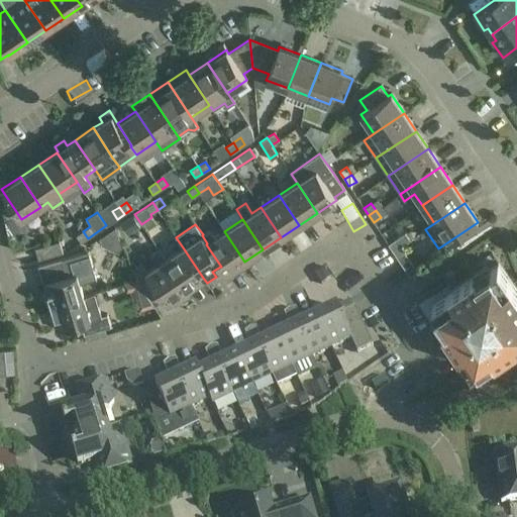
[(225,275),(244,262),(224,231),(215,237),(210,229),(203,234),(202,235),(207,243),(206,244),(221,267),(220,267),(225,275)]
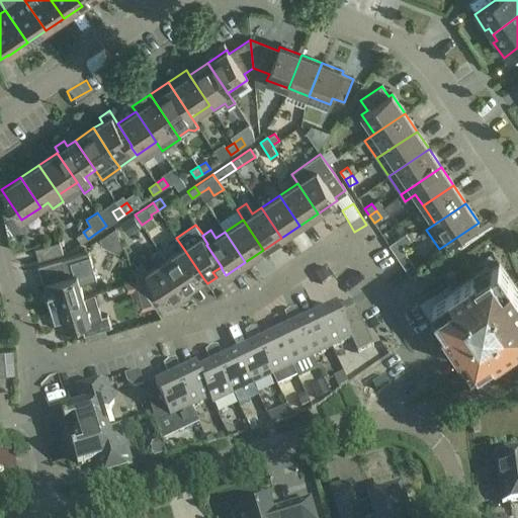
[(81,244),(88,239),(83,232),(76,236),(81,244)]
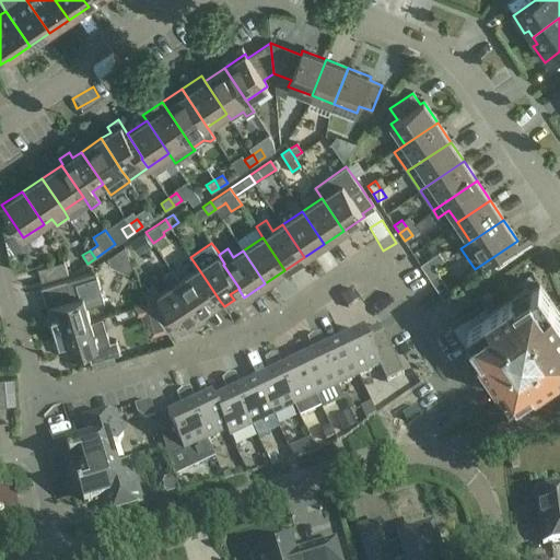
[(12,260),(15,271),(27,268),(24,254),(12,260)]
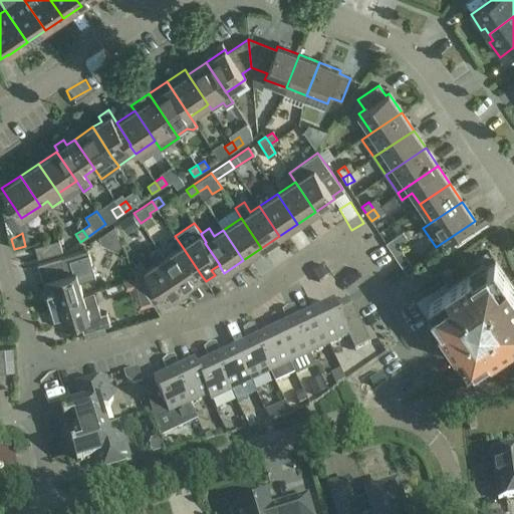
[(116,233),(99,239),(104,255),(122,249),(116,233)]
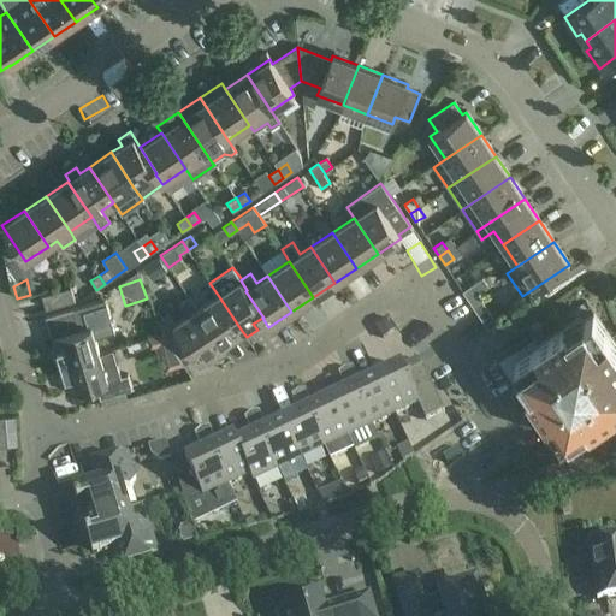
[(468,300),(477,294),(485,289),(479,280),(462,291),(468,300)]
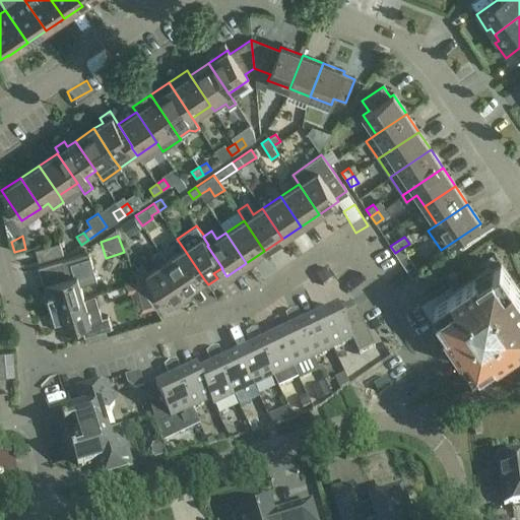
[(59,243),(35,250),(39,262),(63,255),(59,243)]
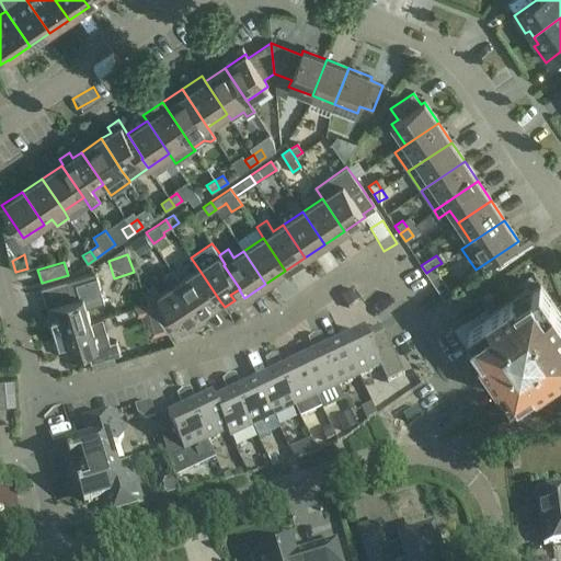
[(439,275),(434,267),(426,273),(432,281),(444,299),(453,294),(439,275)]
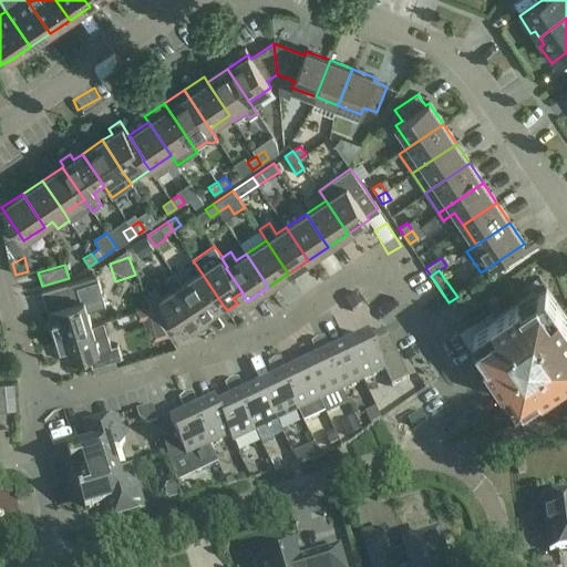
[(203,318),(223,305),(200,271),(181,285),(203,318)]
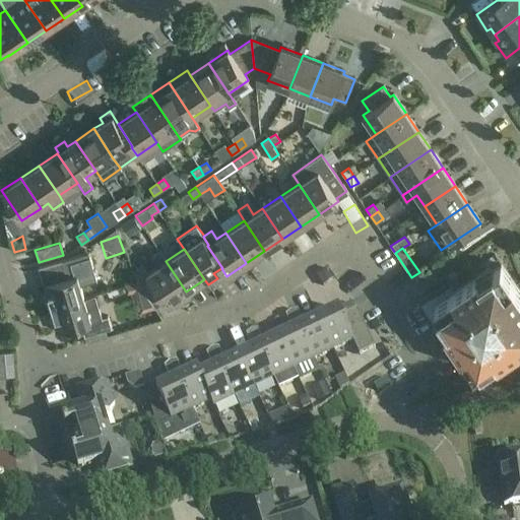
[(190,297),(186,291),(166,261),(159,252),(151,257),(157,267),(143,276),(140,271),(133,275),(140,286),(154,308),(165,302),(167,305),(176,299),(180,304),(190,297)]
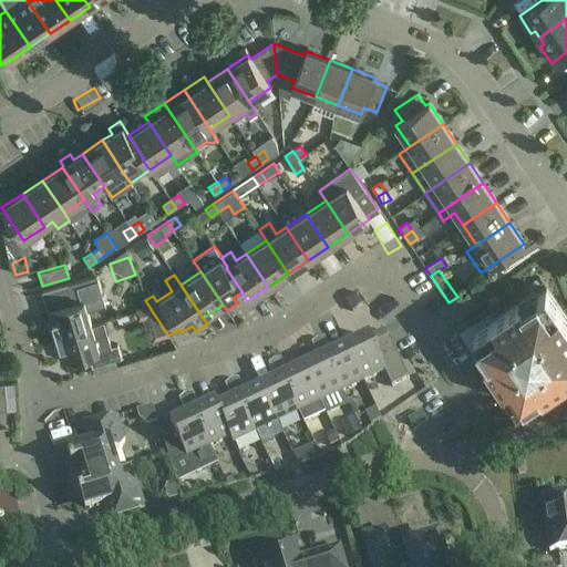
[(47,311),(54,337),(91,326),(86,311),(105,306),(96,276),(66,285),(72,303),(47,311)]
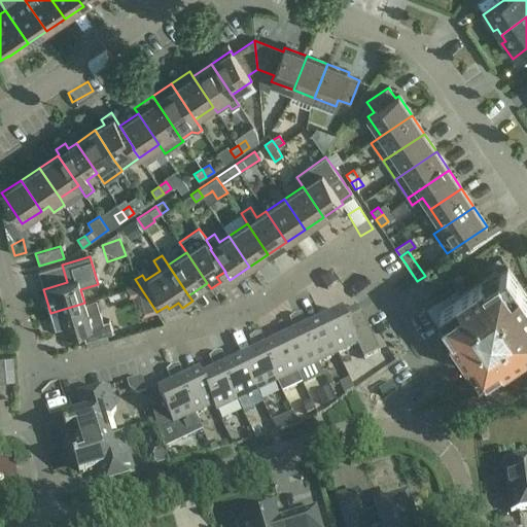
[(526,351),(526,297),(507,269),(486,283),(484,280),(441,310),(455,331),(452,334),(482,378),(502,363),(505,366),(526,351)]
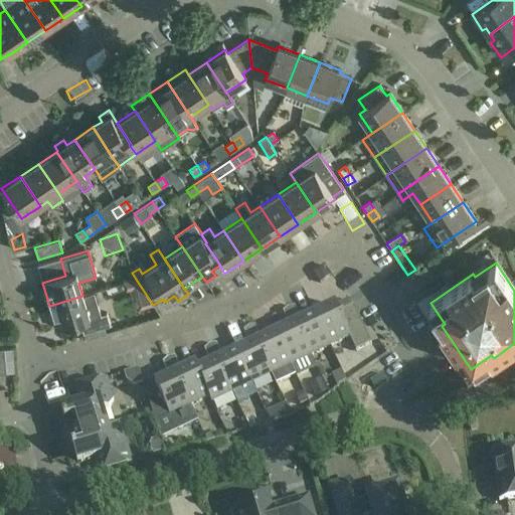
[(323,267),(313,273),(319,284),(330,277),(323,267)]
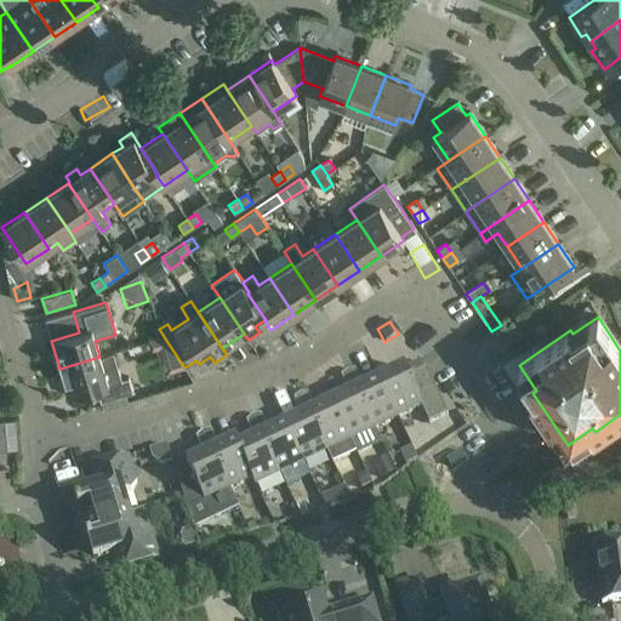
[(154,349),(159,348),(169,345),(164,337),(148,342),(151,347),(154,349)]
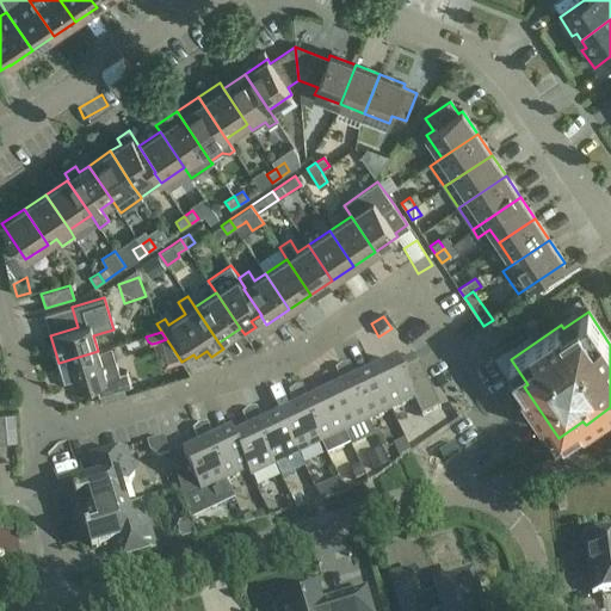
[(103,366),(98,351),(59,363),(67,390),(94,382),(98,396),(130,387),(127,372),(119,374),(116,363),(103,366)]
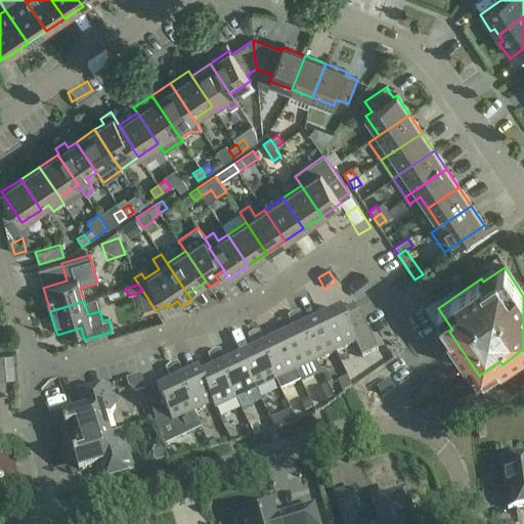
[(320,320),(336,353),(355,344),(362,358),(378,350),(359,312),(345,319),(341,311),(320,320)]
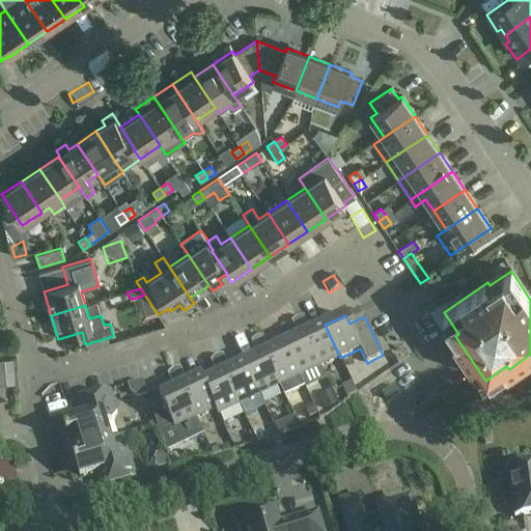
[(295,330),(307,325),(304,317),(297,318),(291,323),(295,330)]
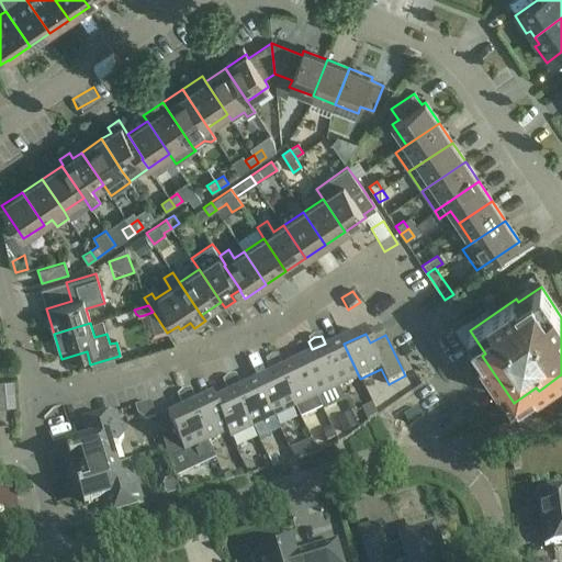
[(325,344),(312,349),(316,358),(323,355),(345,402),(367,392),(360,379),(344,344),(328,351),(325,344)]
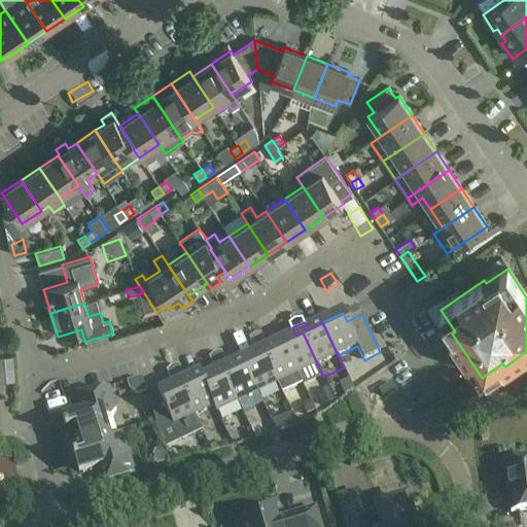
[(282,342),(303,385),(304,386),(323,377),(303,332),(296,336),(282,342)]
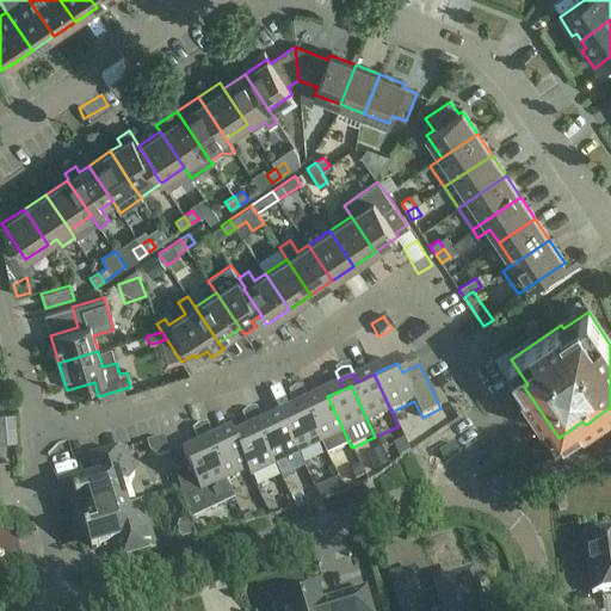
[(292,402),(307,395),(303,387),(295,389),(289,394),(292,402)]
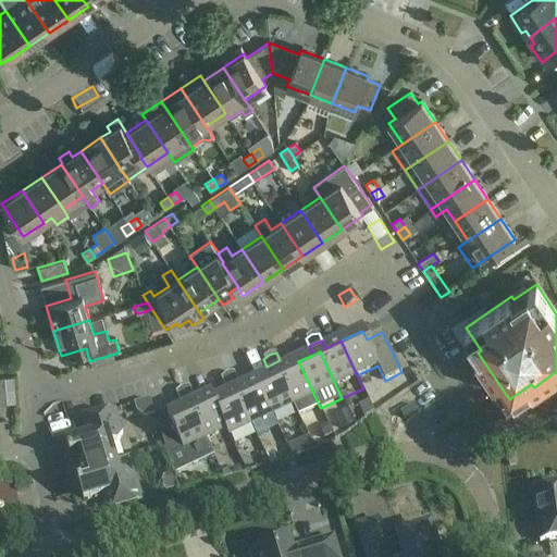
[(280,360),(267,367),(271,374),(277,371),(294,406),(299,417),(320,407),(298,361),(283,369),(280,360)]
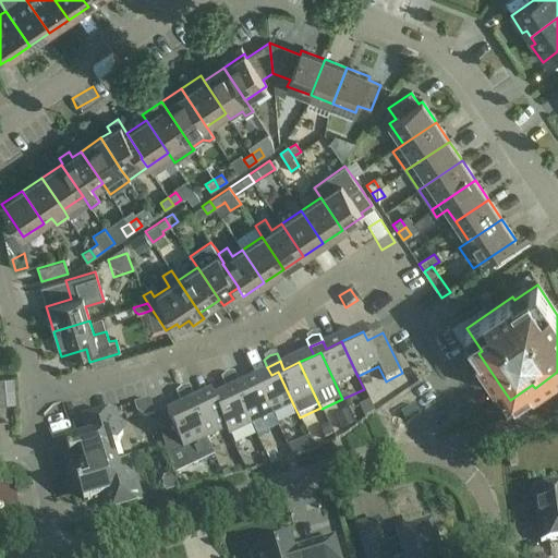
[(256,383),(273,416),(294,407),(278,372),(271,375),(256,383)]
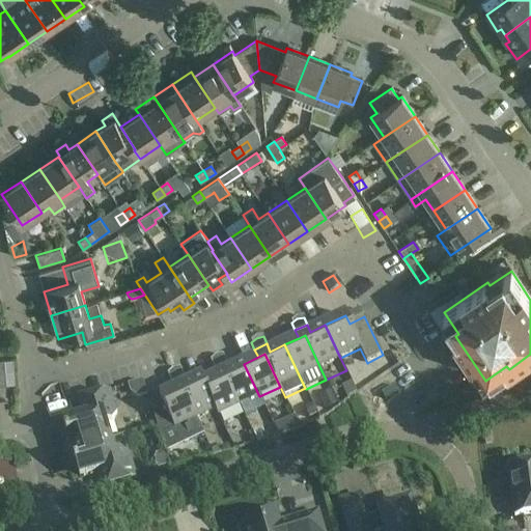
[(214,369),(226,363),(223,356),(216,357),(211,362),(214,369)]
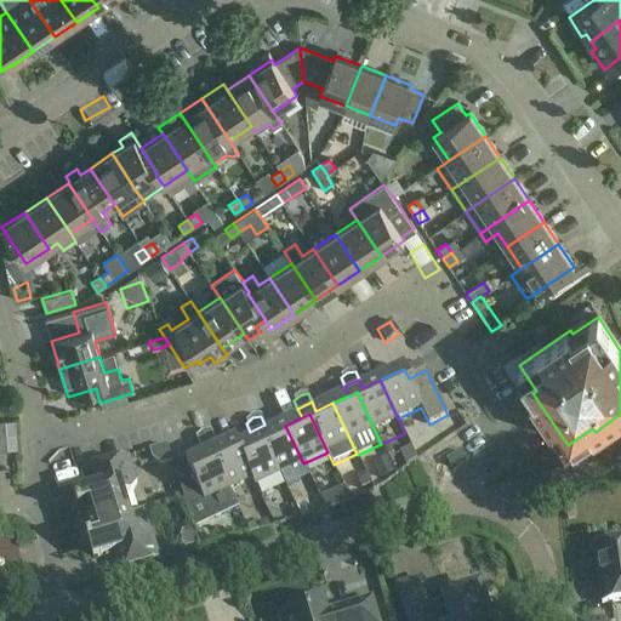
[(265,425),(250,432),(254,440),(261,437),(280,476),(303,463),(285,426),(268,433),(265,425)]
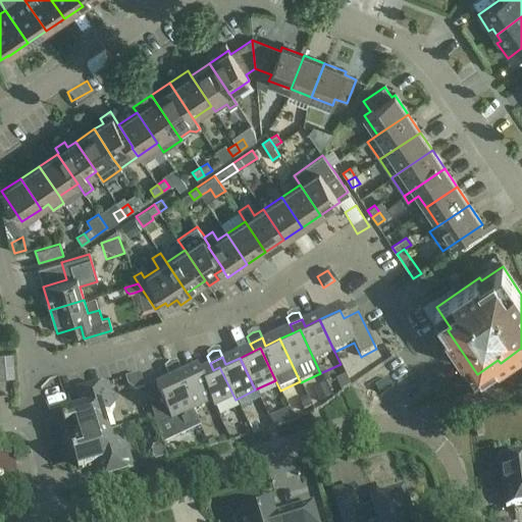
[(167,376),(179,370),(176,363),(169,365),(164,369),(167,376)]
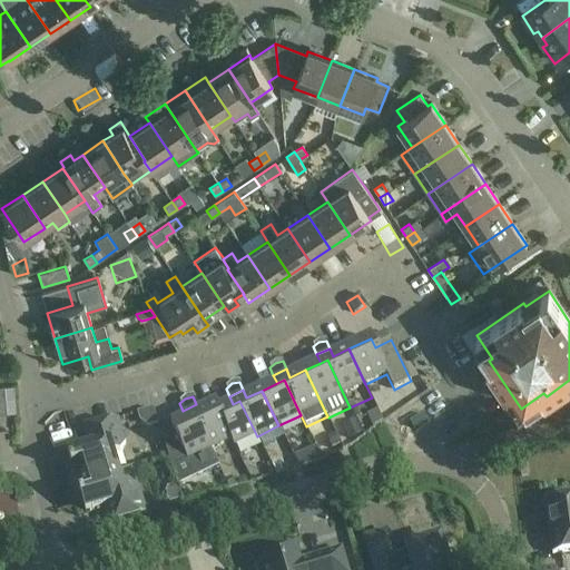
[(215,405),(235,446),(257,436),(239,401),(233,404),(219,411),(216,405),(215,405)]
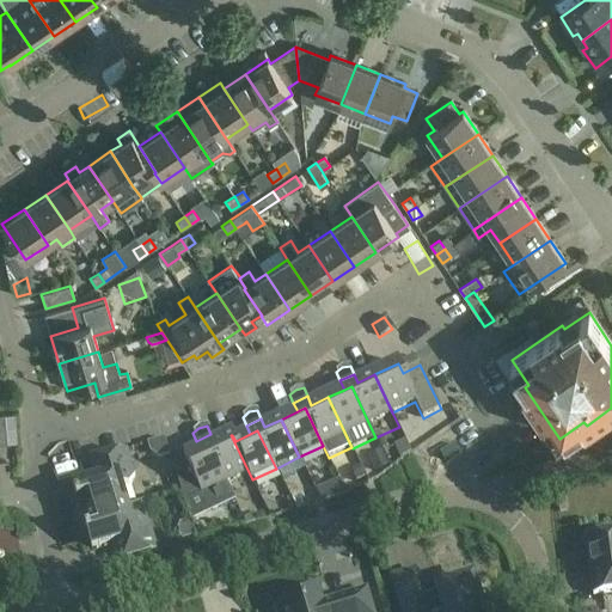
[(210,434),(196,441),(201,450),(208,446),(226,484),(249,473),(251,481),(252,479),(231,435),(215,442),(210,434)]
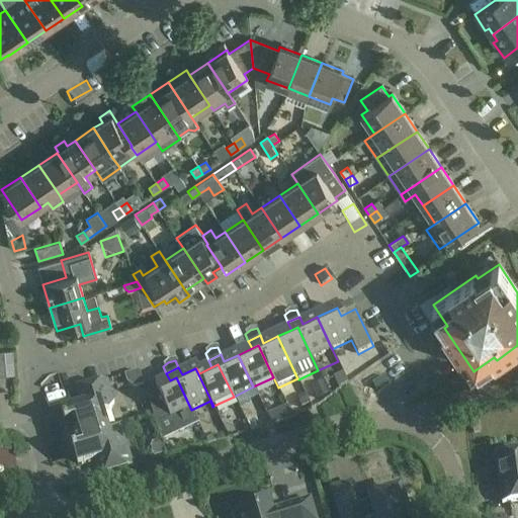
[(147,397),(156,426),(162,443),(198,425),(191,410),(176,377),(170,380),(156,387),(157,392),(147,397)]
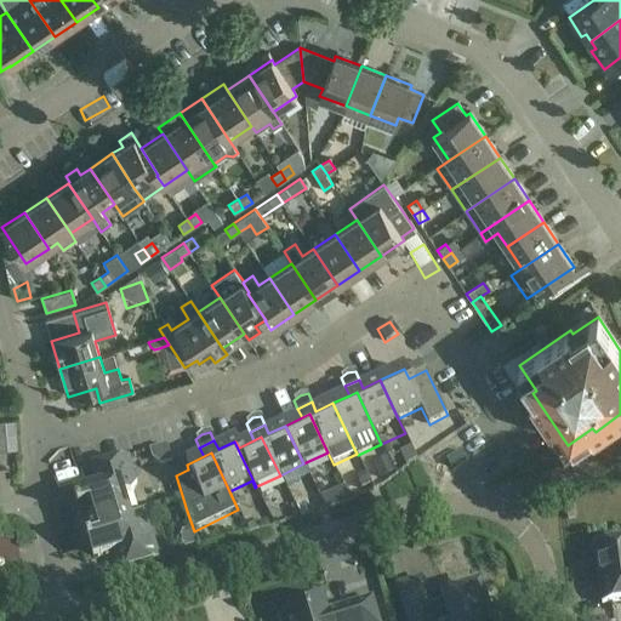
[(72,510),(78,530),(130,514),(124,497),(131,495),(136,485),(127,459),(86,471),(92,489),(73,495),(77,508),(72,510)]
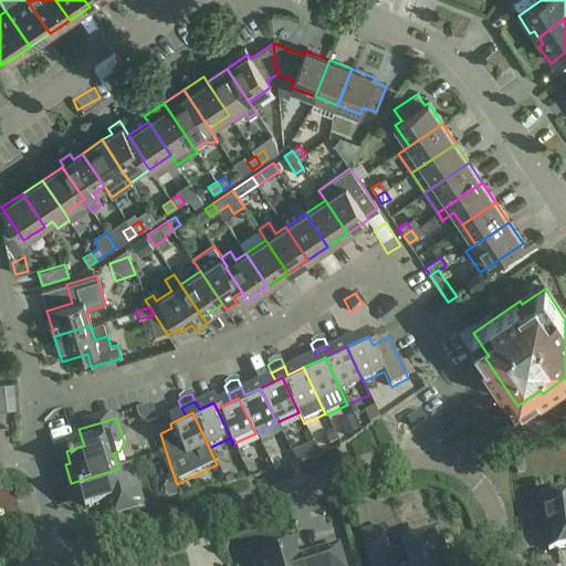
[(128,482),(123,483),(118,469),(71,483),(75,500),(81,499),(85,511),(103,505),(107,523),(145,511),(137,486),(128,482)]
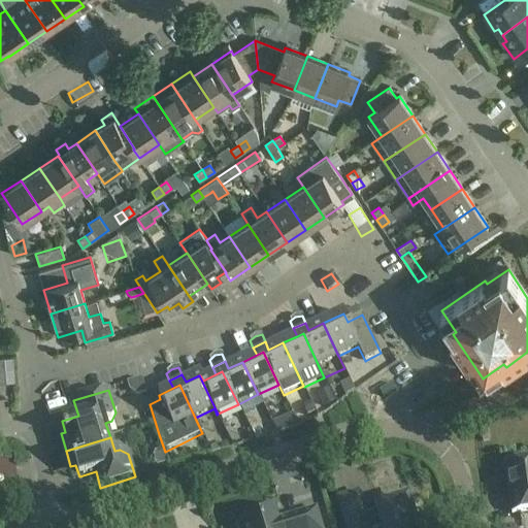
[(527,462),(505,465),(513,515),(527,512),(527,462)]
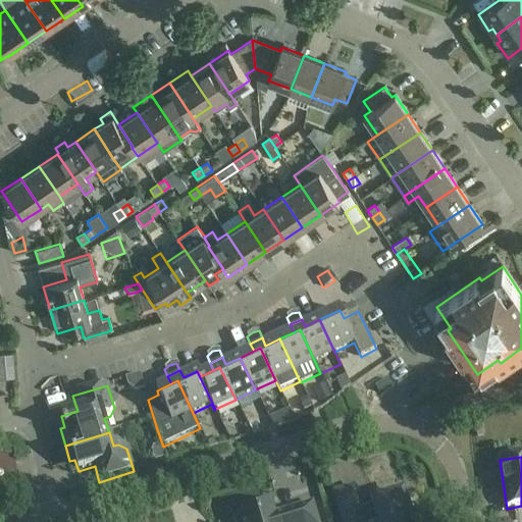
[(379,521),(380,521),(379,521),(412,521),(404,494),(374,503),(375,506),(362,510),(355,488),(335,493),(344,521),(379,521)]
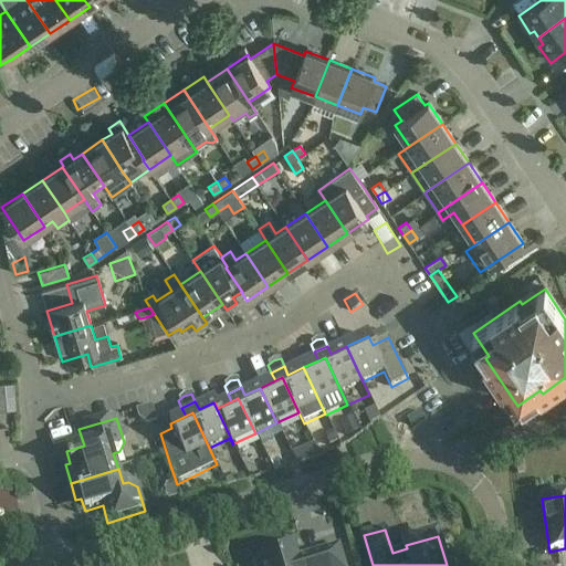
[(346,565),(341,546),(300,558),(295,545),(261,555),(262,559),(259,561),(257,565),(255,565),(346,565)]
